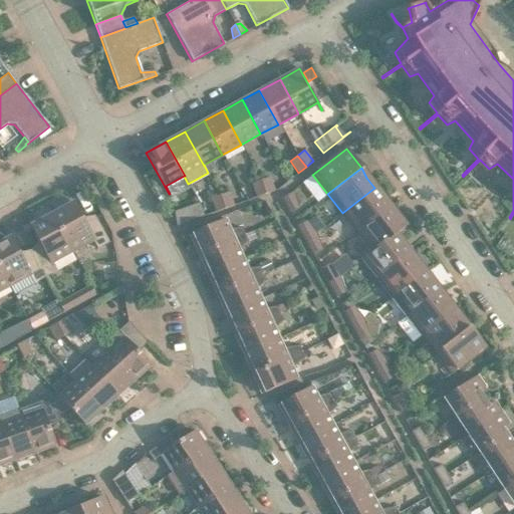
[(265,194),(274,191),(269,177),(260,180),(265,194)]
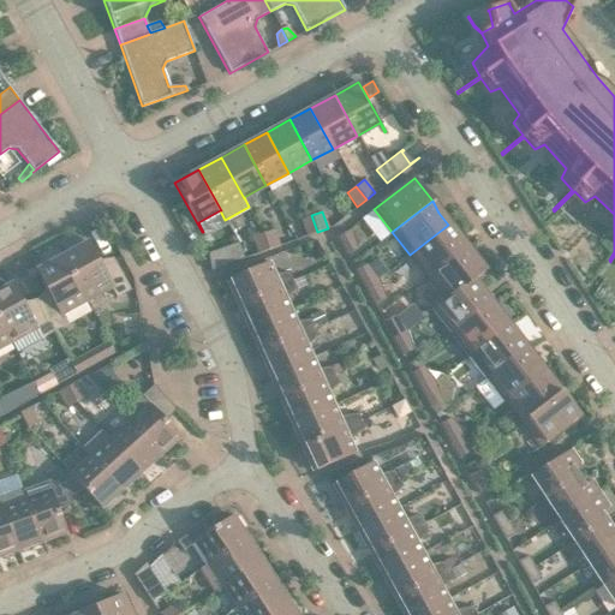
[(308,236),(317,232),(311,215),(302,219),(308,236)]
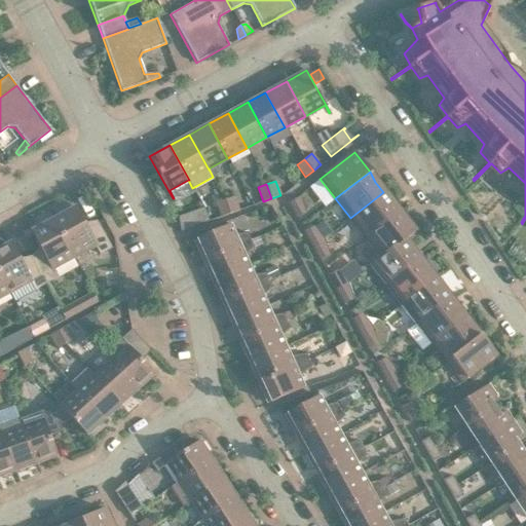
[(400,211),(392,203),(383,192),(350,218),(366,237),(400,211)]
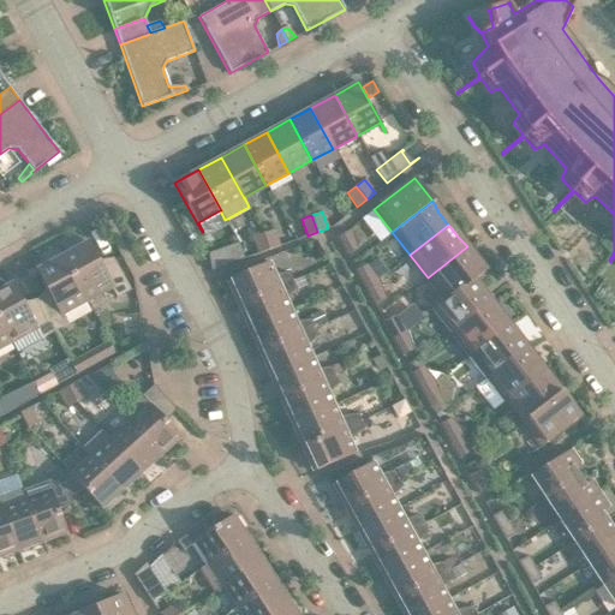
[(268,249),(279,245),(273,230),(263,233),(268,249)]
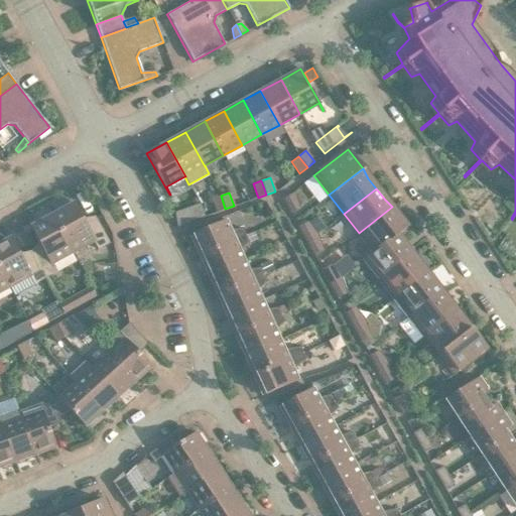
[(289,211),(298,206),(293,192),(283,199),(289,211)]
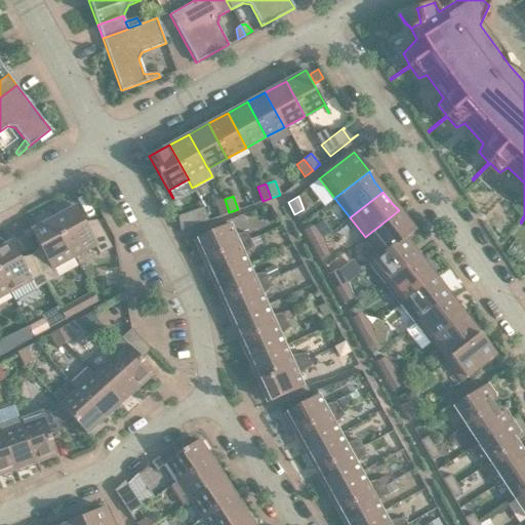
[(220,215),(229,212),(225,199),(215,202),(220,215)]
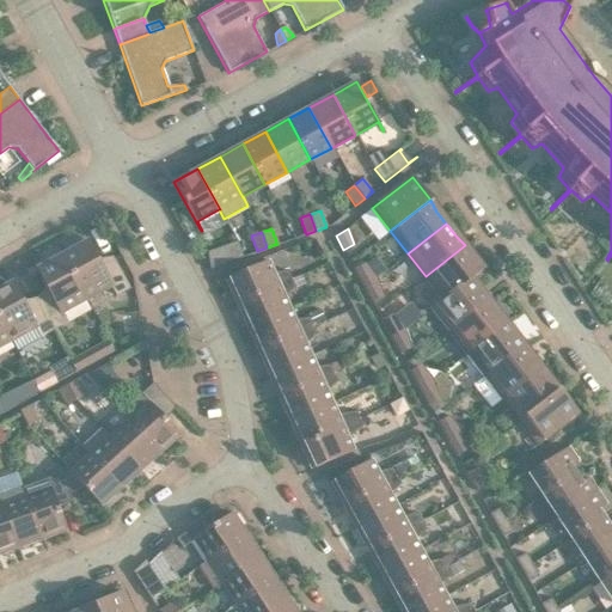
[(110,286),(115,295),(129,288),(112,257),(99,264),(95,256),(96,256),(83,237),(61,244),(63,252),(61,254),(86,299),(110,286)]
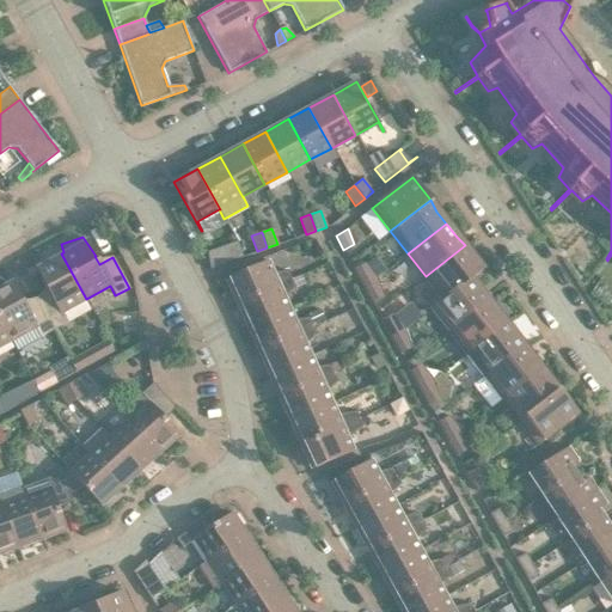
[(243,257),(237,242),(201,254),(201,255),(208,252),(214,267),(203,269),(204,270),(243,257)]
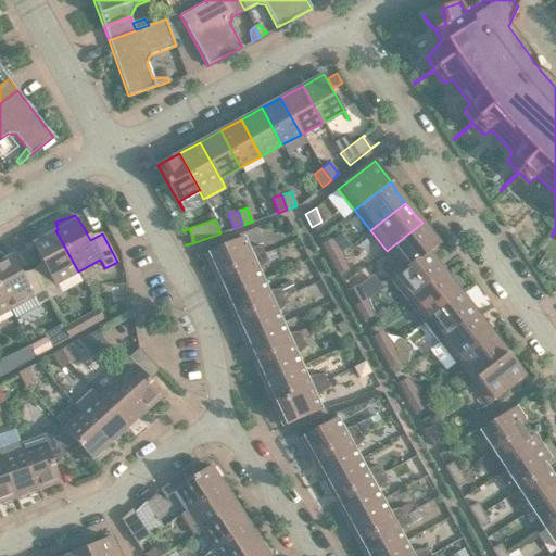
[(429,234),(422,223),(387,251),(402,270),(403,272),(427,253),(428,253),(438,245),(429,234)]
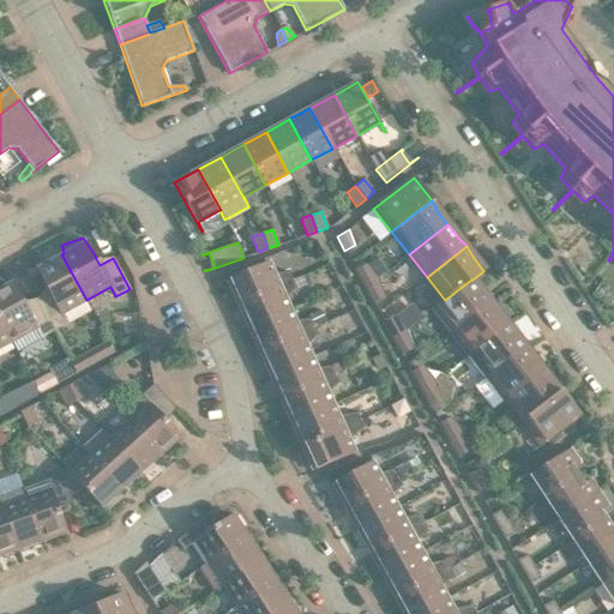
[(61,313),(86,300),(61,254),(36,268),(43,284),(44,284),(49,292),(36,299),(53,330),(67,323),(61,313)]
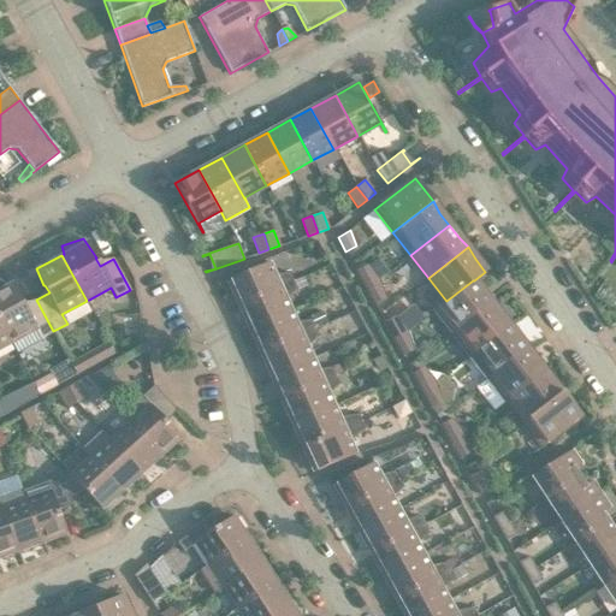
[(294,280),(289,272),(274,274),(270,262),(226,280),(234,297),(237,295),(242,303),(294,280)]
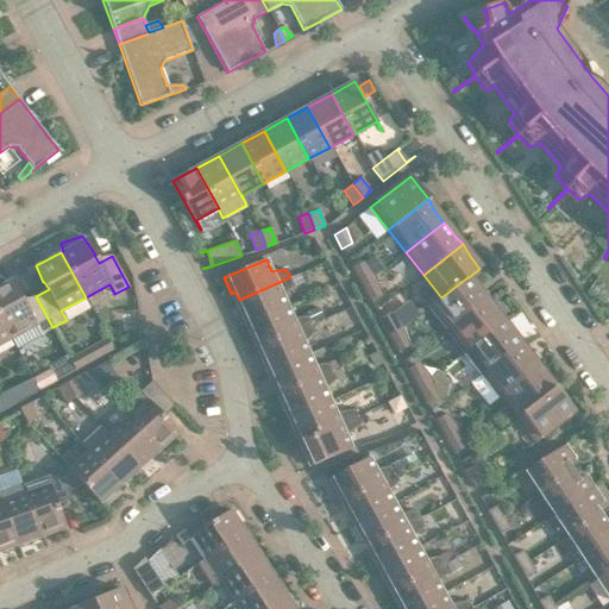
[(362,284),(374,277),(364,264),(353,270),(362,284)]
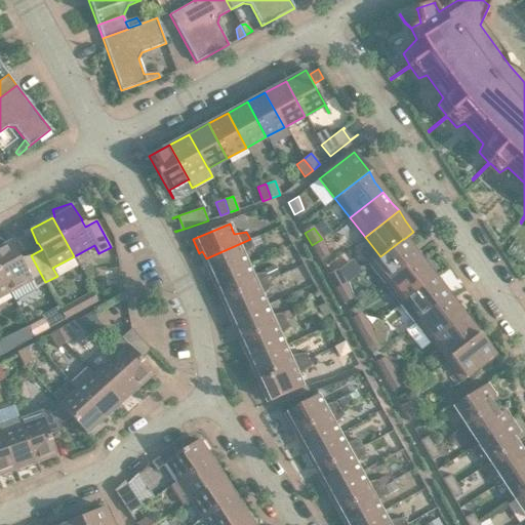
[(253,246),(250,239),(206,258),(209,267),(206,268),(211,280),(247,264),(243,254),(253,246)]
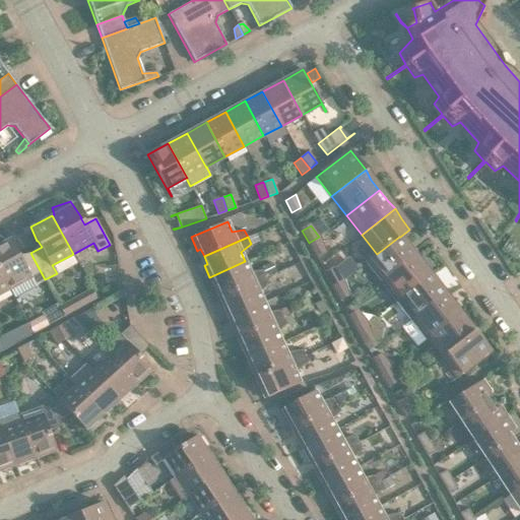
[(315,255),(315,254),(324,250),(319,237),(309,243),(315,255)]
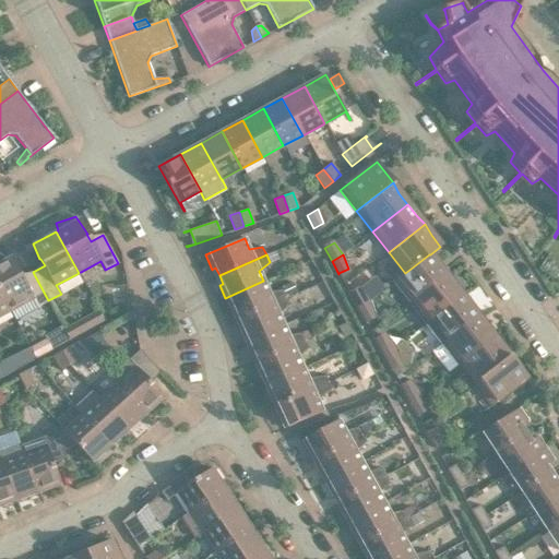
[(405,273),(404,272),(393,281),(411,302),(447,274),(438,265),(430,254),(429,254),(405,273)]
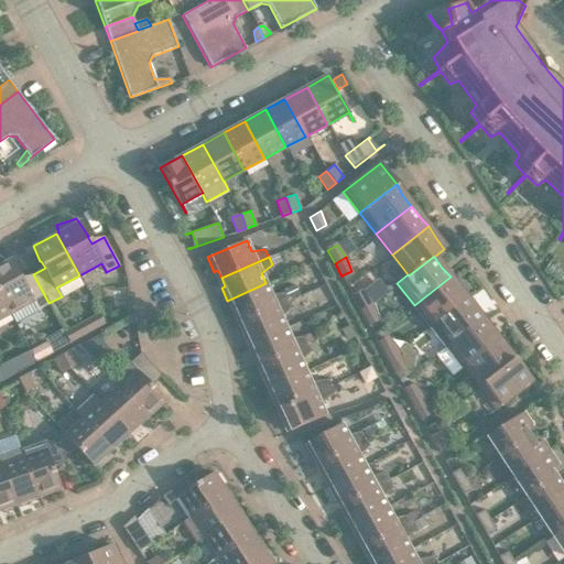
[(0,296),(10,314),(32,302),(36,310),(49,303),(33,274),(21,281),(18,273),(19,273),(10,259),(0,264),(0,296)]
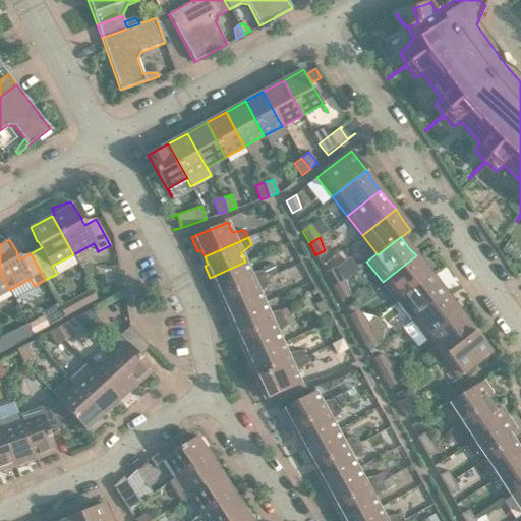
[(397,301),(429,276),(421,265),(416,255),(383,282),(397,301)]
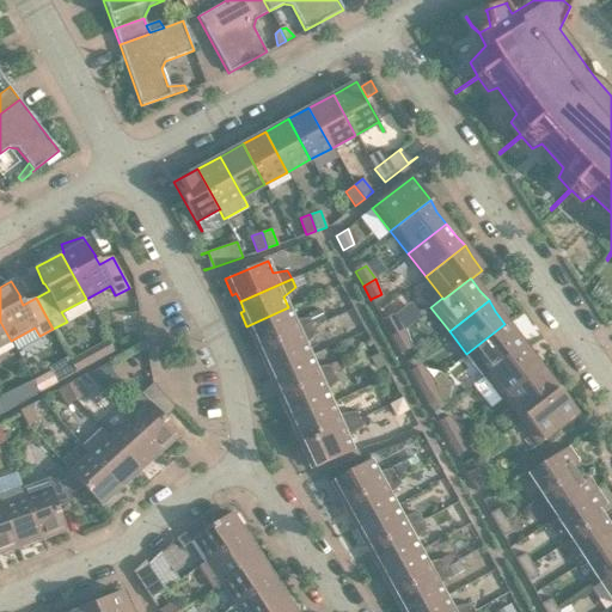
[(294,319),(288,307),(246,326),(254,342),(257,341),(261,349),(312,325),(308,317),(294,319)]
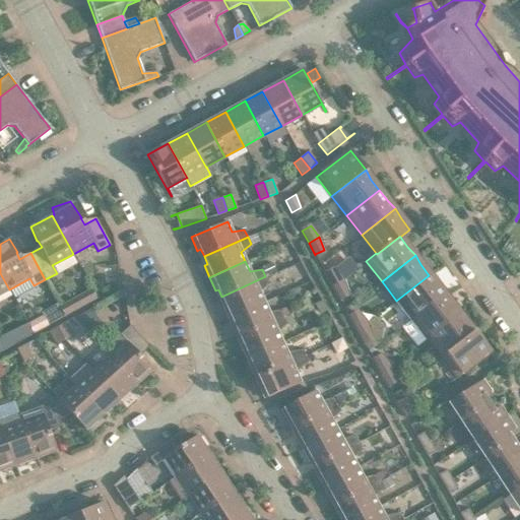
[(332,285),(343,280),(334,269),(326,274),(332,285)]
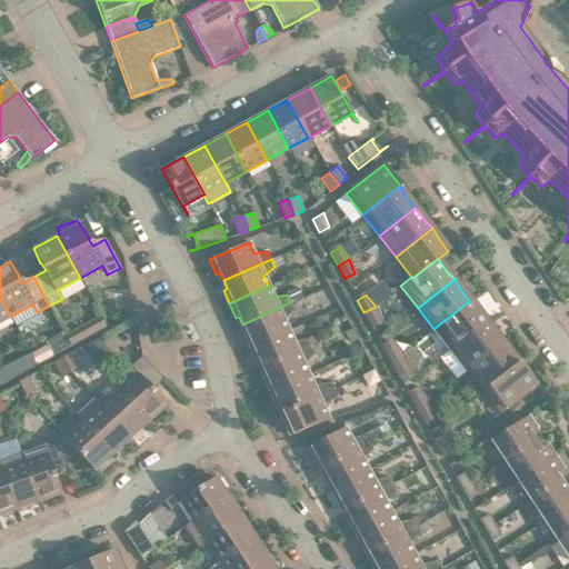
[(0,321),(10,317),(0,299),(0,321)]
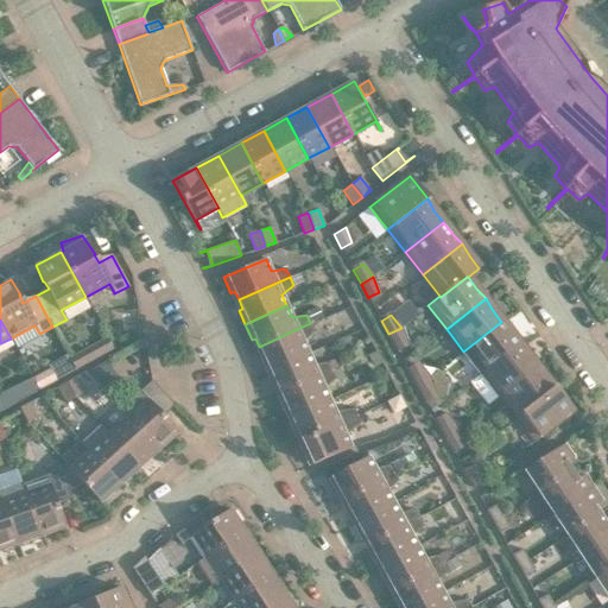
[(511,335),(501,322),(463,352),(481,374),(520,343),(511,335)]
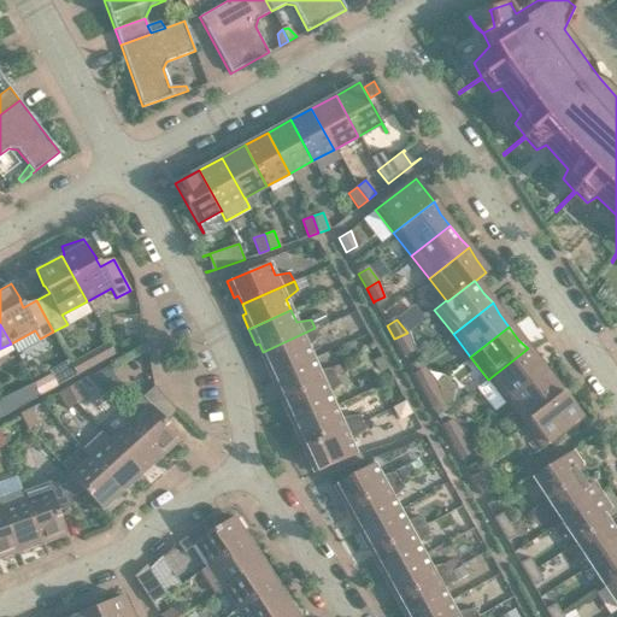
[(307,346),(319,338),(315,328),(263,352),(268,360),(264,362),(270,377),(312,358),(307,346)]
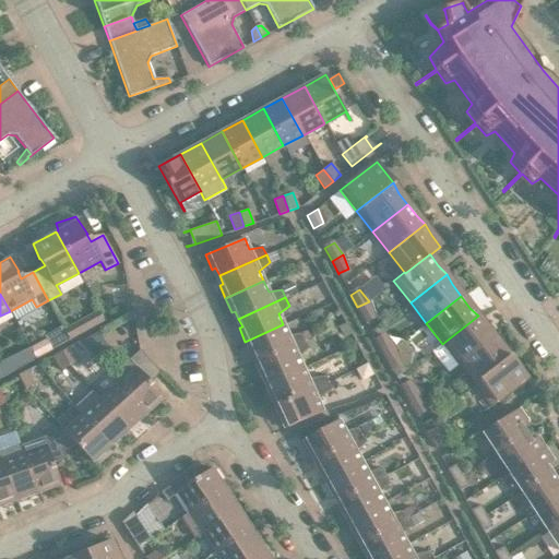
[(365,320),(373,314),(369,301),(357,307),(365,320)]
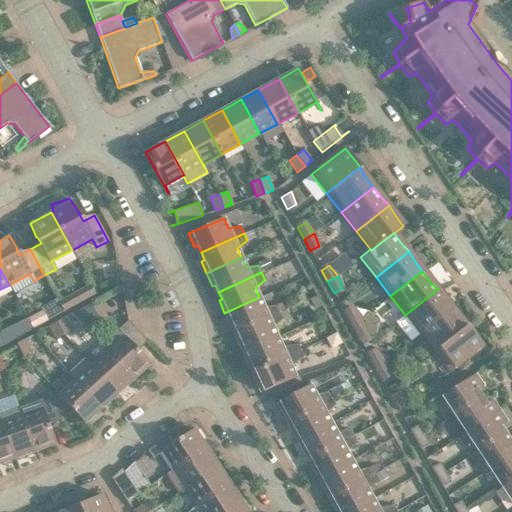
[(64,310),(95,293),(90,284),(59,301),(64,310)]
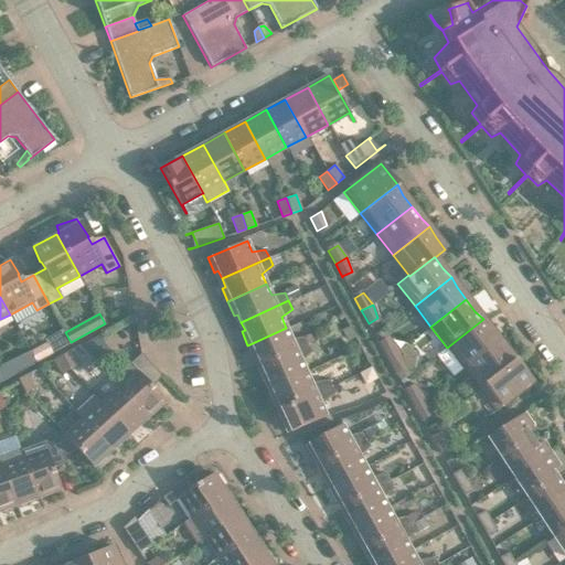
[(447,348),(464,369),(499,341),(489,330),(483,319),(447,348)]
